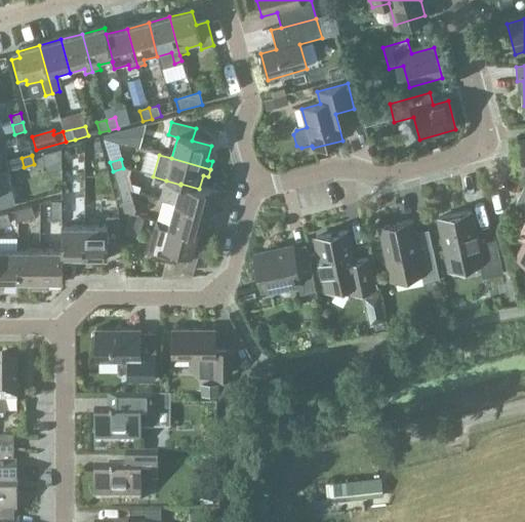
[(123,168),(113,171),(119,195),(129,192),(127,183),(125,176),(128,169),(123,168)]
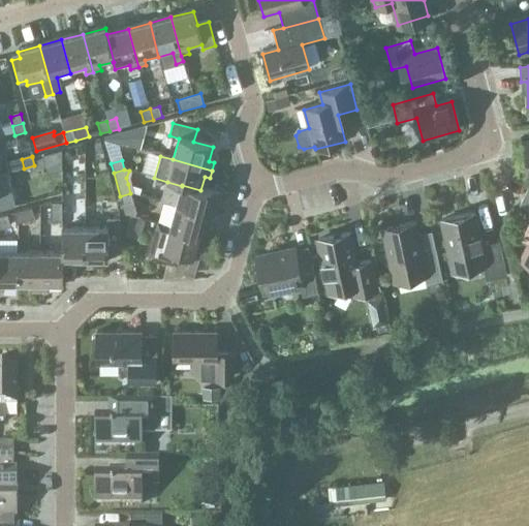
[(182,185),(182,186),(167,182),(161,203),(176,207),(210,216),(213,203),(218,204),(220,195),(200,190),(182,185)]
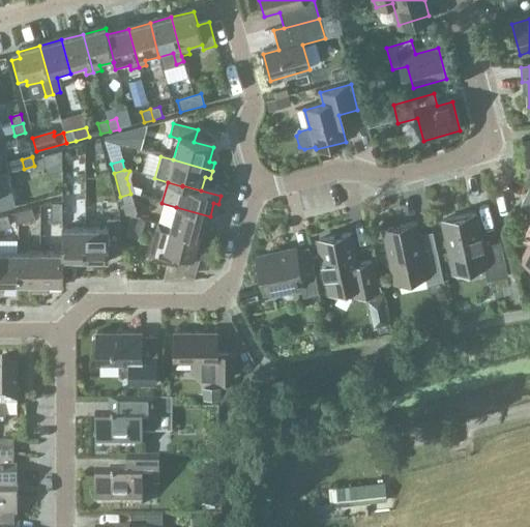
[(529,189),(520,207),(529,212),(529,223),(523,238),(529,241),(529,247),(525,260),(529,262),(529,189)]
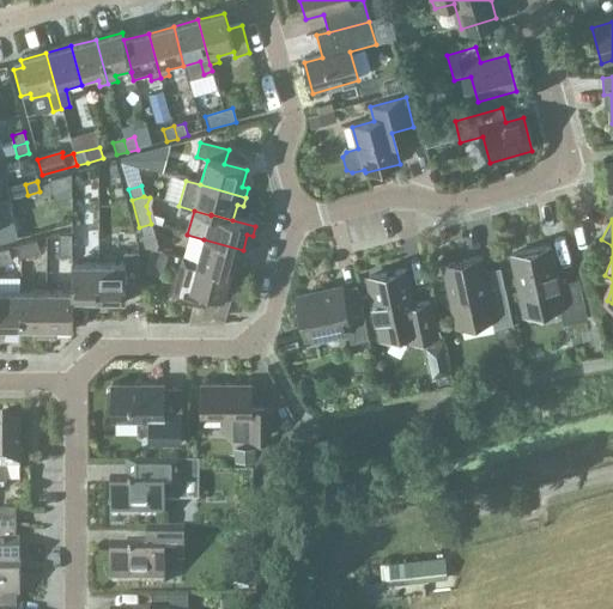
[(151,224),(139,227),(141,238),(155,235),(151,224)]
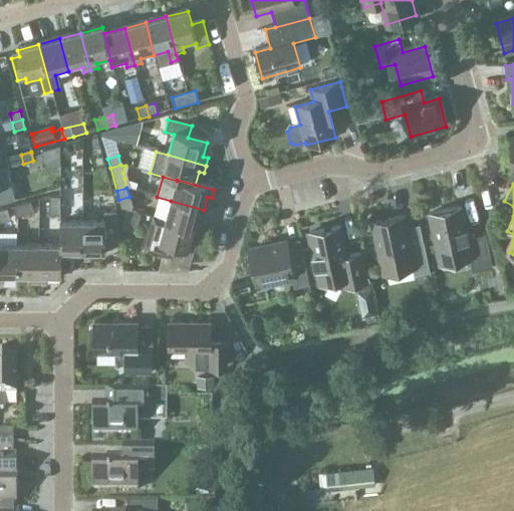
[(49,207),(60,207),(60,198),(49,198),(49,207)]
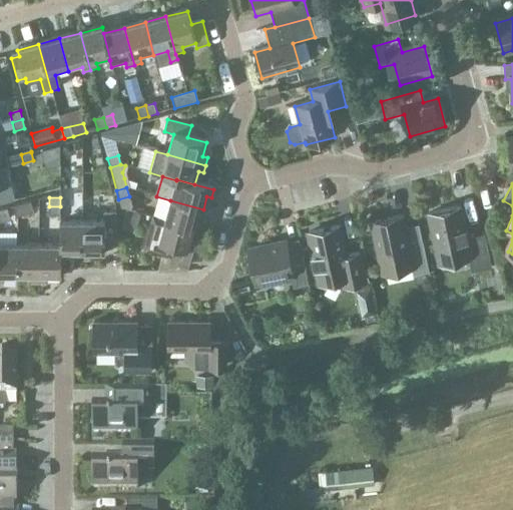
[(199,222),(203,209),(170,200),(164,221),(202,231),(204,223),(199,222)]
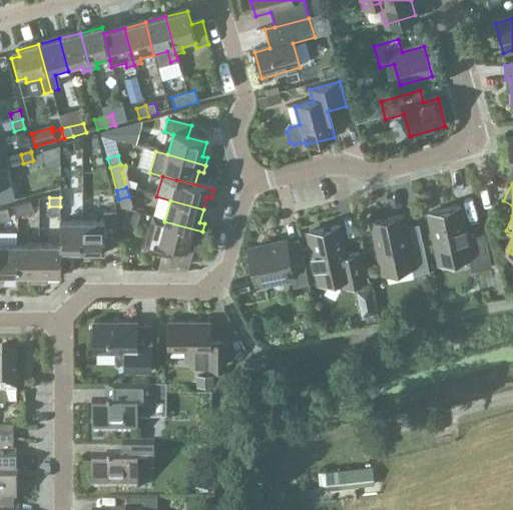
[(21,205),(24,215),(33,212),(30,202),(21,205)]
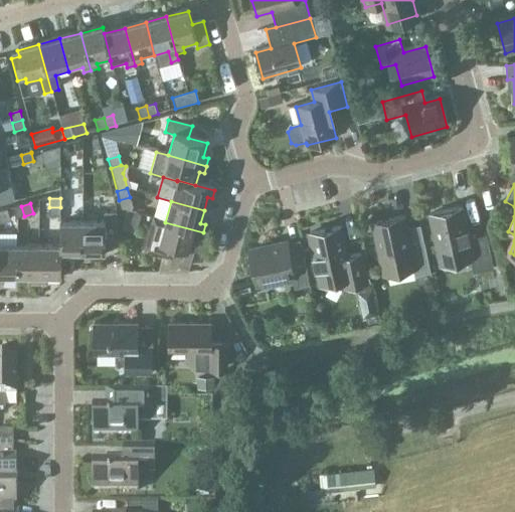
[(15,218),(24,216),(21,206),(13,208),(15,218)]
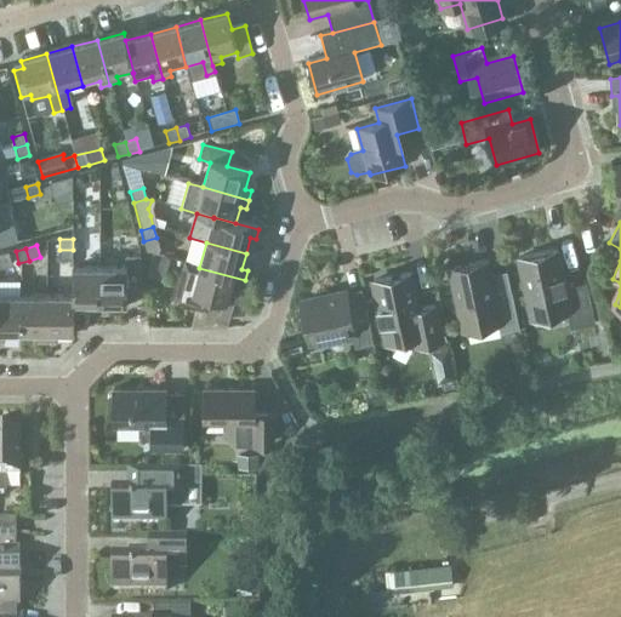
[(60,261),(73,261),(73,250),(60,250),(60,261)]
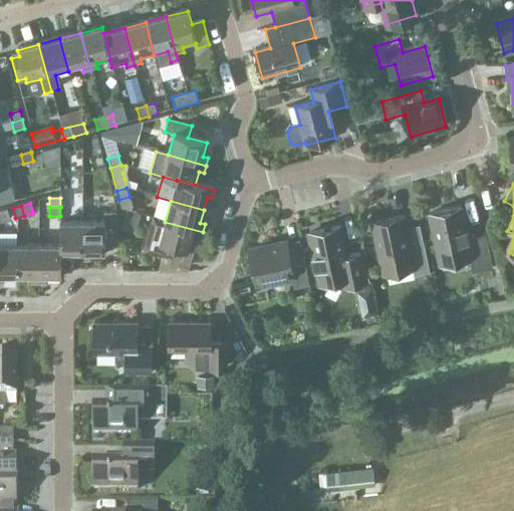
[(473,273),(492,269),(485,236),(467,239),(460,209),(430,216),(439,261),(470,255),(473,273)]
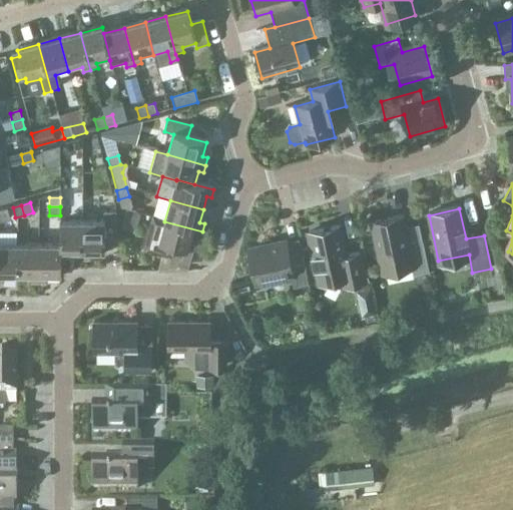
[(7,209),(0,210),(0,222),(10,220),(7,209)]
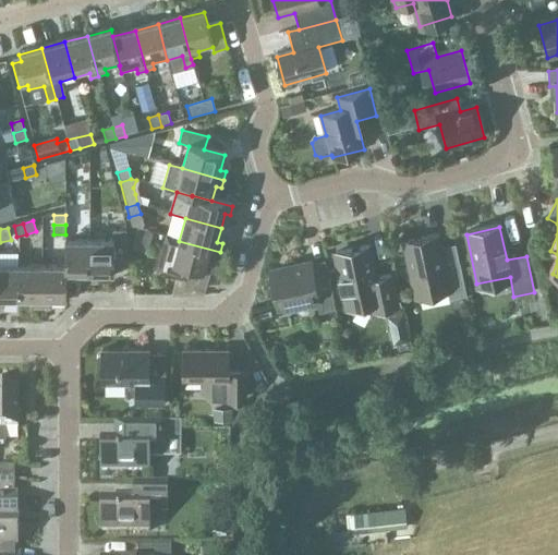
[(89,242),(89,285),(98,285),(98,278),(113,279),(113,257),(126,258),(126,231),(113,231),(112,242),(89,242)]
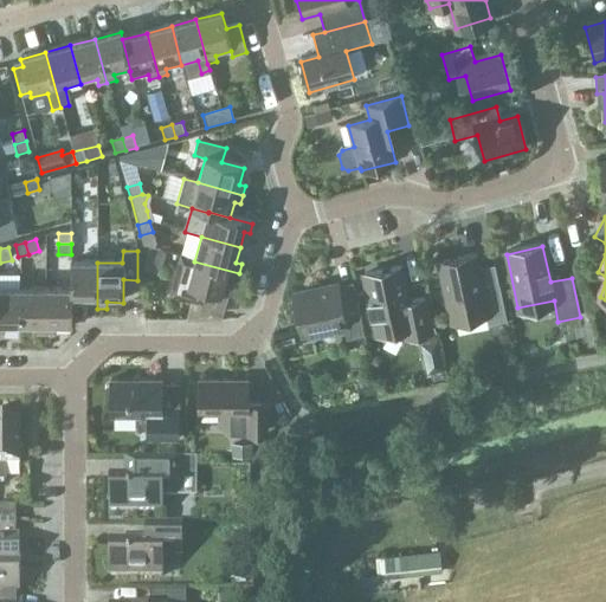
[(489,325),(507,322),(500,289),(483,292),(476,257),(439,265),(451,318),(487,311),(489,325)]
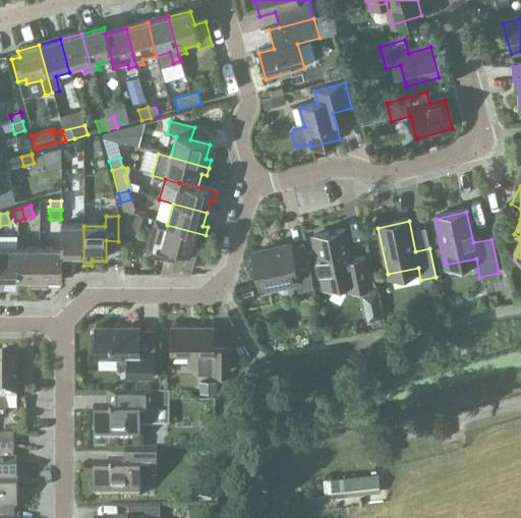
[(206,235),(167,225),(155,222),(154,226),(148,250),(151,255),(157,257),(172,262),(175,250),(194,255),(198,241),(204,243),(206,235)]
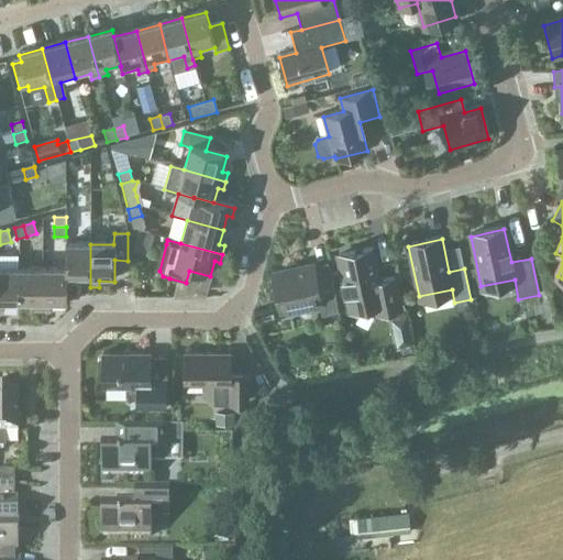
[(90,287),(90,244),(66,244),(66,270),(66,282),(67,282),(81,282),(81,287),(90,287)]
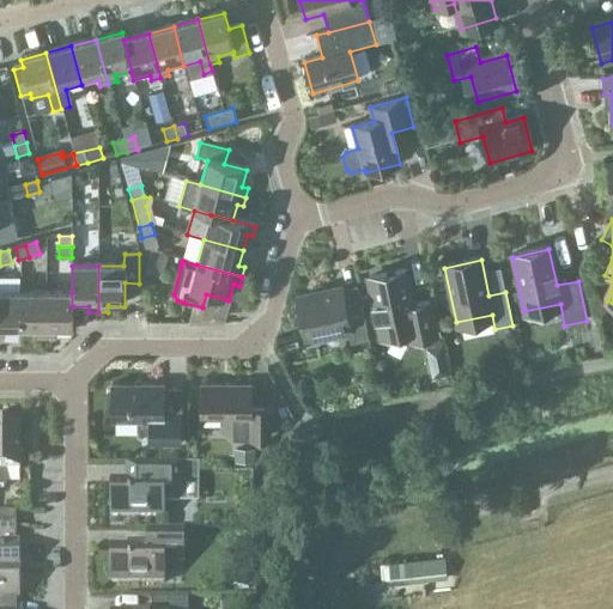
[(411,343),(436,339),(429,304),(412,308),(405,273),(369,280),(380,335),(407,329),(411,343)]
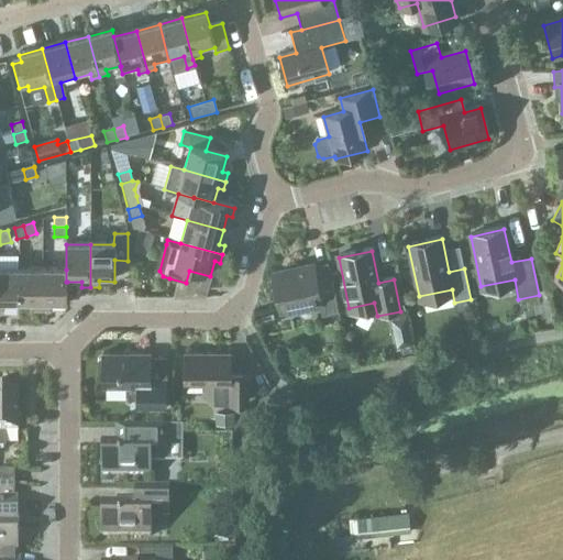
[(323,317),(339,314),(329,271),(315,274),(313,267),(278,275),(286,311),(321,304),(323,317)]
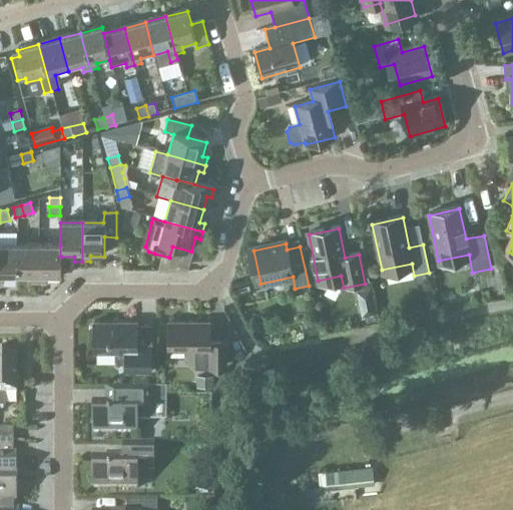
[(3,280),(17,280),(17,245),(0,245),(0,284),(3,285),(3,280)]
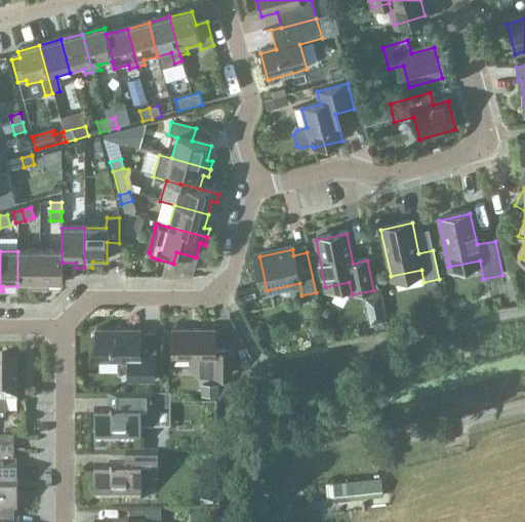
[(32,291),(39,291),(39,251),(17,251),(17,286),(32,286),(32,291)]
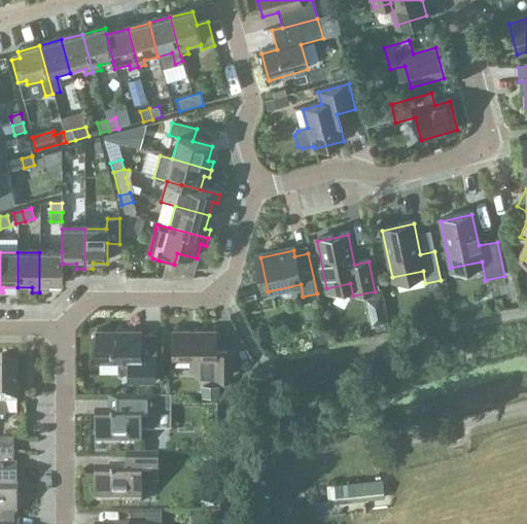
[(63,287),(63,264),(62,264),(62,252),(39,252),(39,292),(47,292),(47,287),(63,287)]
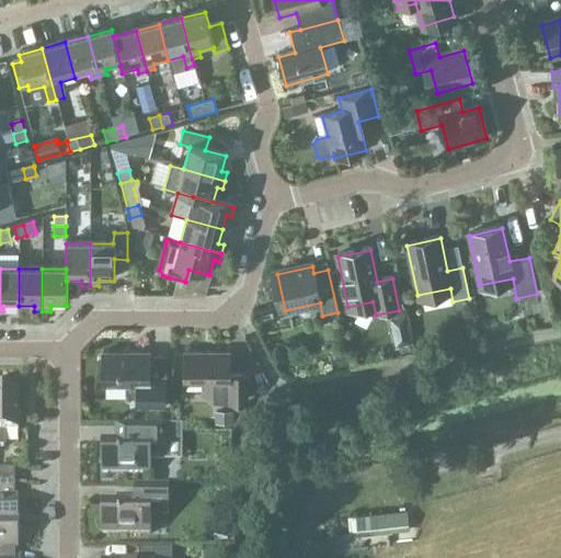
[(213,406),(240,406),(248,399),(248,377),(230,377),(230,354),(184,355),(184,386),(213,385),(213,406)]
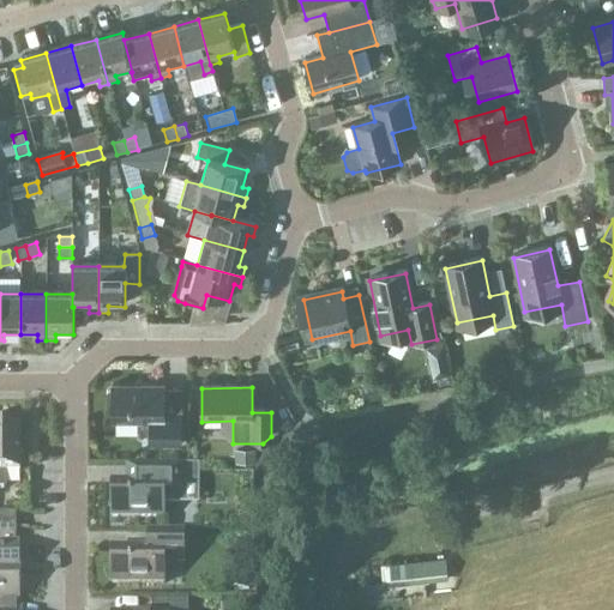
[(181,448),(181,415),(164,415),(164,388),(112,388),(112,391),(107,394),(107,406),(112,409),(112,423),(140,424),(140,433),(144,436),(149,436),(149,447),(181,448)]
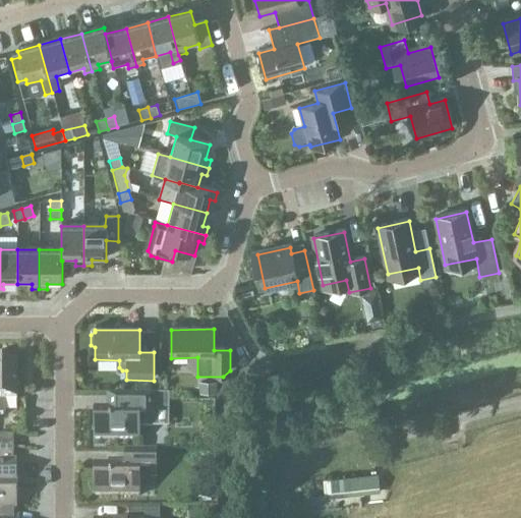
[(4,415),(4,405),(16,405),(16,365),(0,365),(0,418),(2,418),(4,415)]
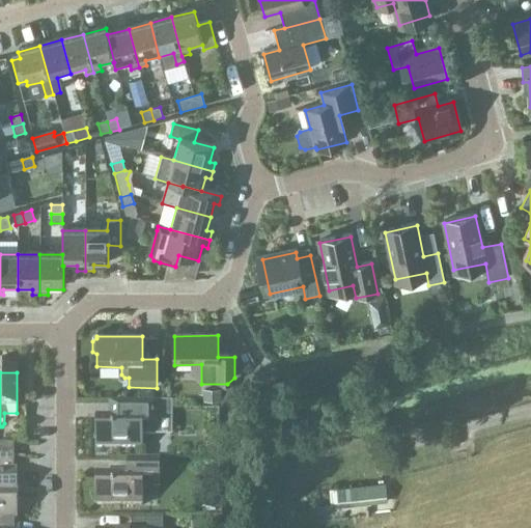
[(159,426),(159,422),(159,406),(128,406),(128,420),(96,421),(95,452),(142,452),(141,439),(155,439),(158,436),(158,426),(159,426)]
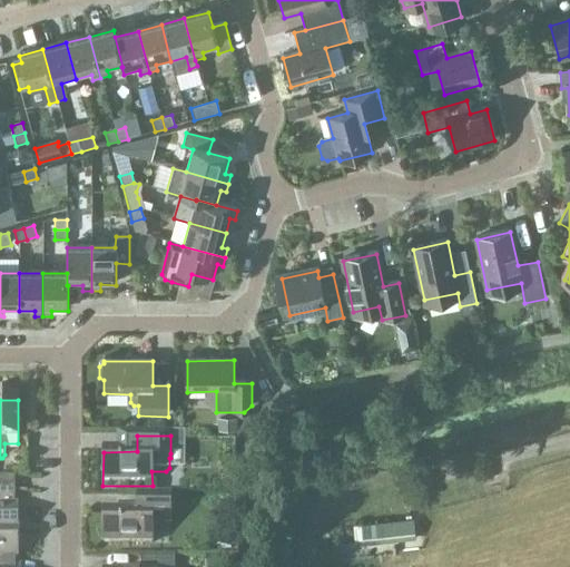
[(0,495),(12,496),(12,480),(0,480),(0,495)]
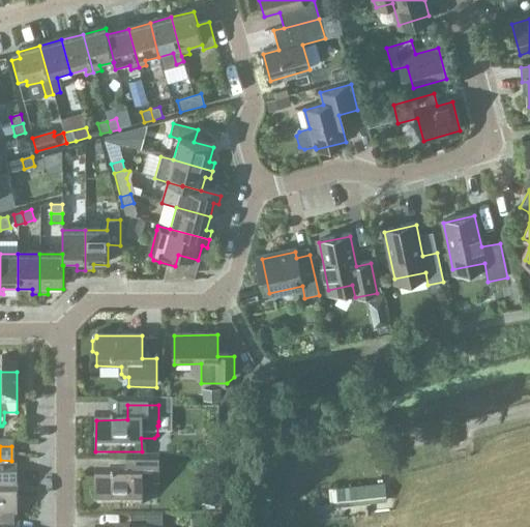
[(11,473),(11,461),(0,460),(0,497),(17,498),(17,473),(11,473)]
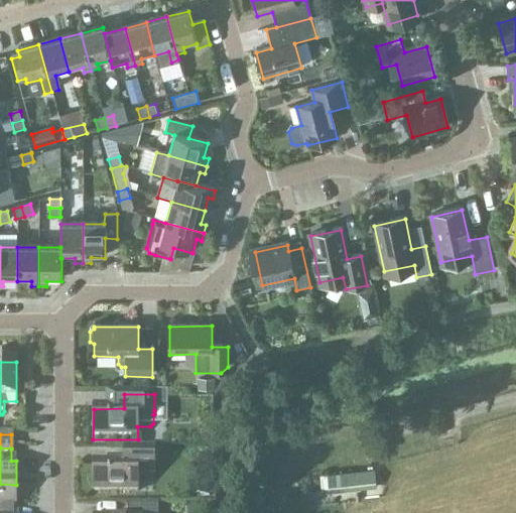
[(93,495),(137,495),(137,470),(149,470),(149,479),(154,479),(154,451),(124,451),(124,465),(93,465),(93,495)]
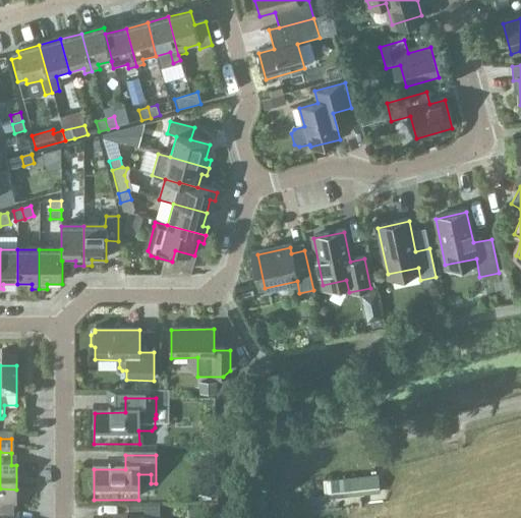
[(379,477),(323,484),(324,497),(331,496),(332,502),(381,496),(379,477)]
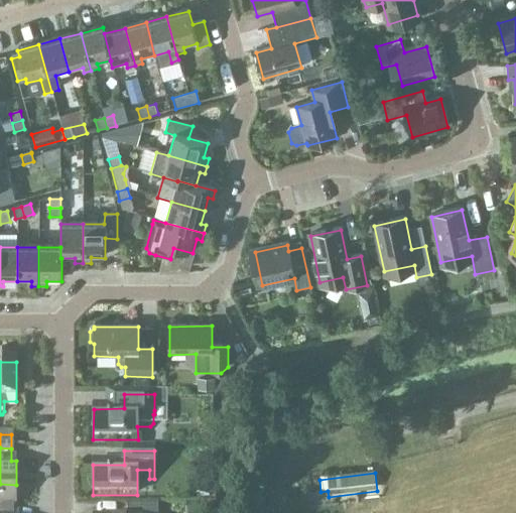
[(16,508),(16,485),(0,484),(0,512),(10,512),(11,508),(16,508)]
